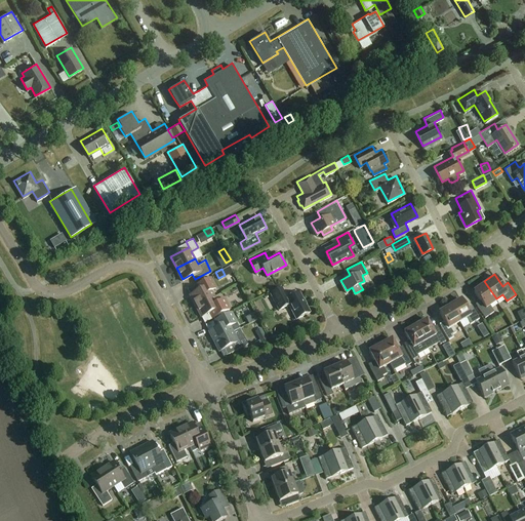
[(190,292),(196,304),(214,294),(211,288),(215,286),(210,275),(196,282),(199,288),(190,292)]
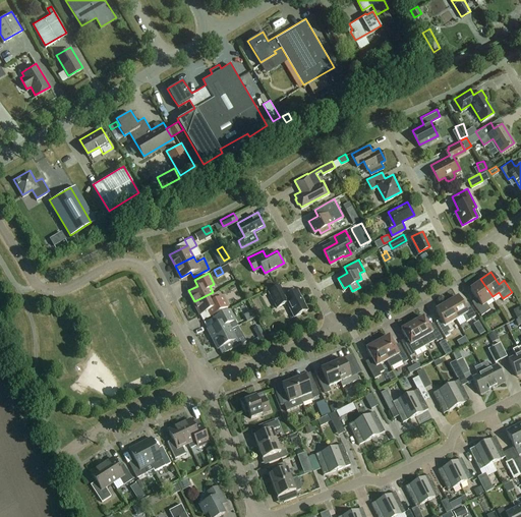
[(493,296),(480,279),(470,287),(478,298),(473,301),(481,313),(489,307),(485,301),(493,296)]
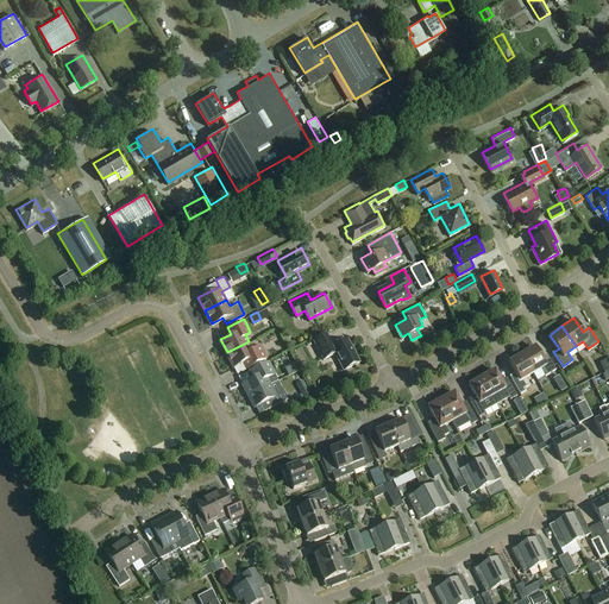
[(333,344),(327,331),(313,338),(324,357),(334,351),(344,367),(359,359),(347,337),(333,344)]
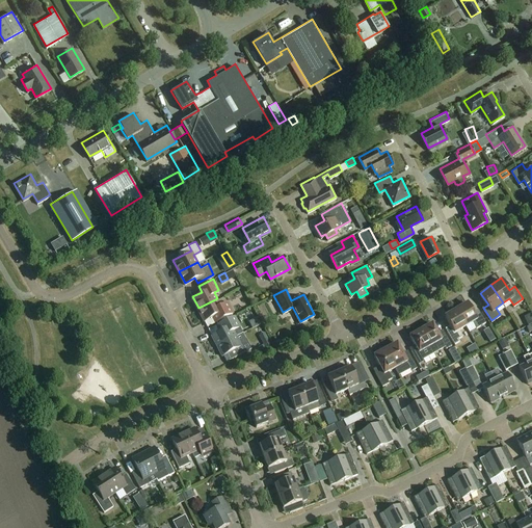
[(217,298),(198,308),(204,319),(213,314),(216,319),(233,311),(227,300),(219,304),(217,298)]
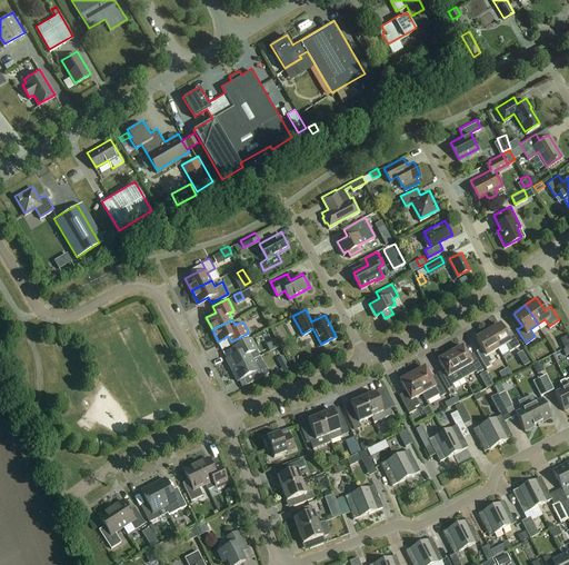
[(499,321),(488,329),(498,346),(506,342),(509,348),(519,343),(512,330),(507,334),(499,321)]
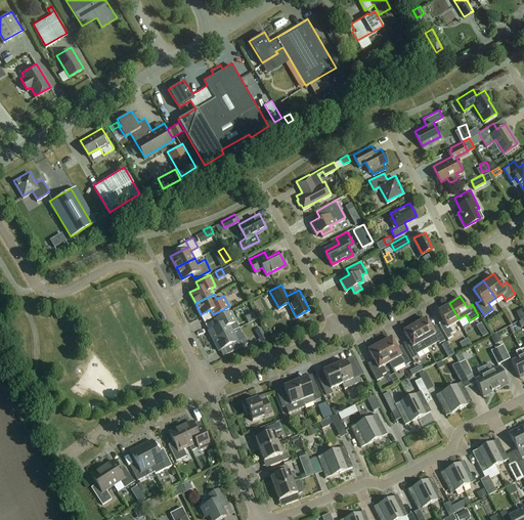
[(459,318),(449,303),(438,309),(444,320),(440,323),(447,337),(452,334),(451,332),(455,329),(451,322),(459,318)]
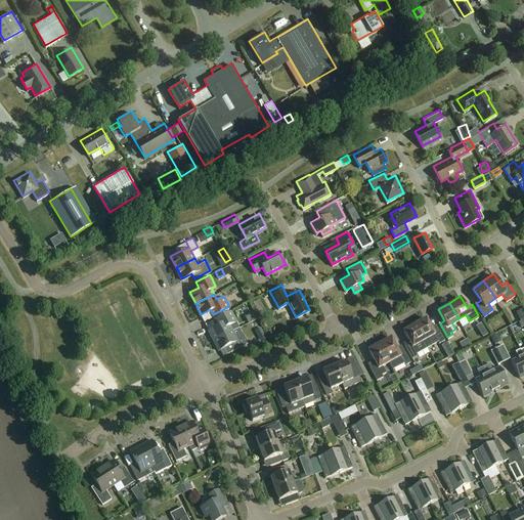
[(208,329),(214,339),(232,329),(229,325),(237,320),(231,308),(215,317),(218,323),(208,329)]
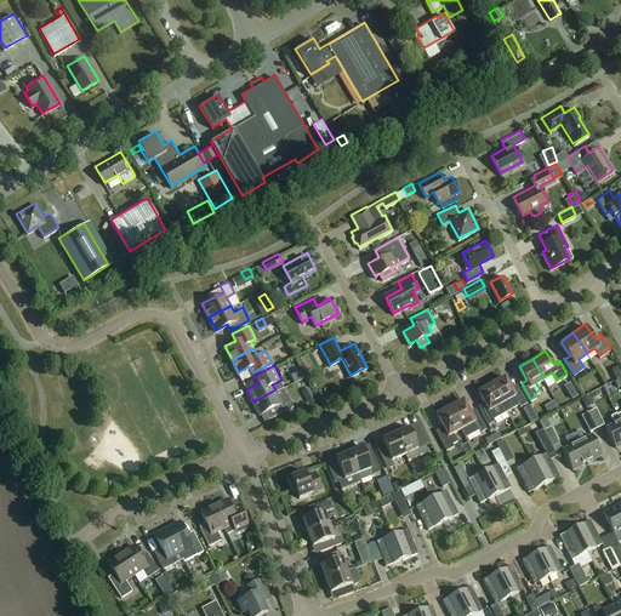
[(505,375),(491,382),(502,401),(510,397),(514,404),(519,401),(520,404),(527,400),(518,385),(512,388),(505,375)]
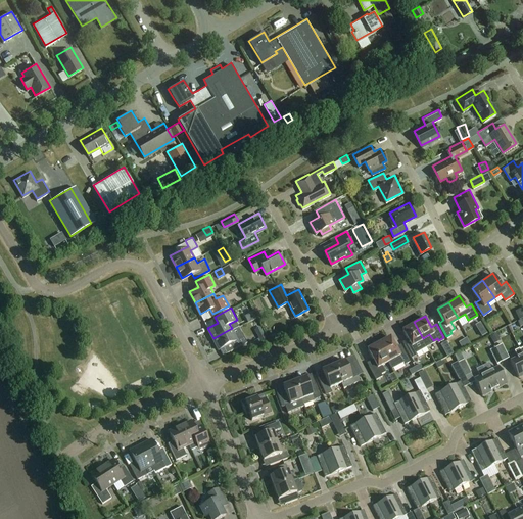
[(423,338),(414,322),(402,328),(409,339),(403,342),(412,356),(417,352),(416,350),(420,348),(426,344),(423,338)]
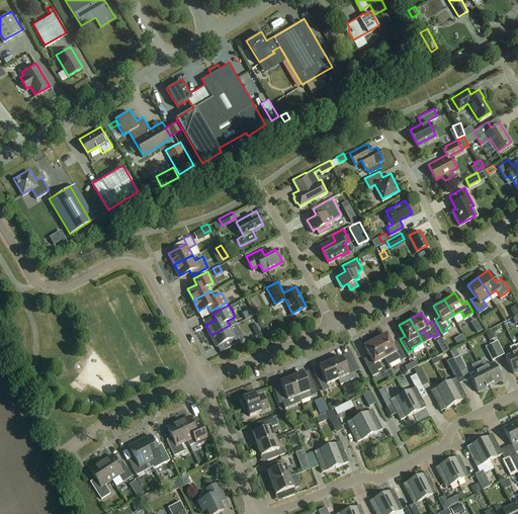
[(477,331),(482,328),(478,321),(472,324),(477,331)]
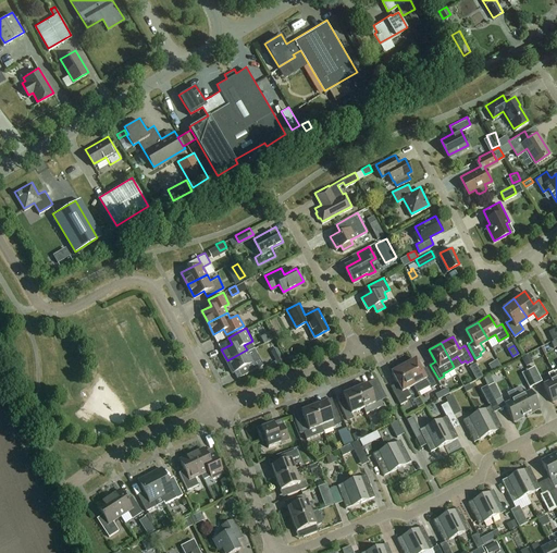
[(247,349),(227,360),(233,371),(243,366),(246,371),(262,363),(257,352),(249,356),(247,349)]
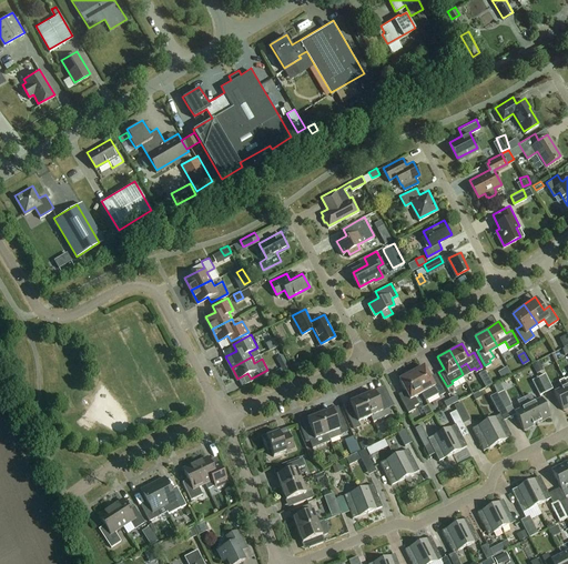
[(275,368),(277,372),(283,368),(285,368),(288,365),(290,364),(288,364),(286,359),(285,359),(280,362),(281,364),(280,365),(275,368)]
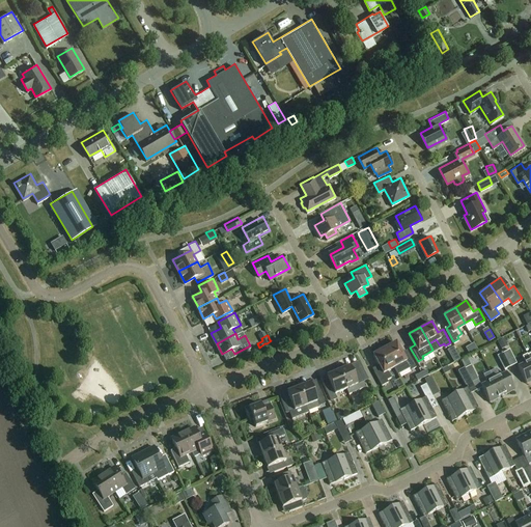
[(498,338),(502,345),(507,342),(504,335),(498,338)]
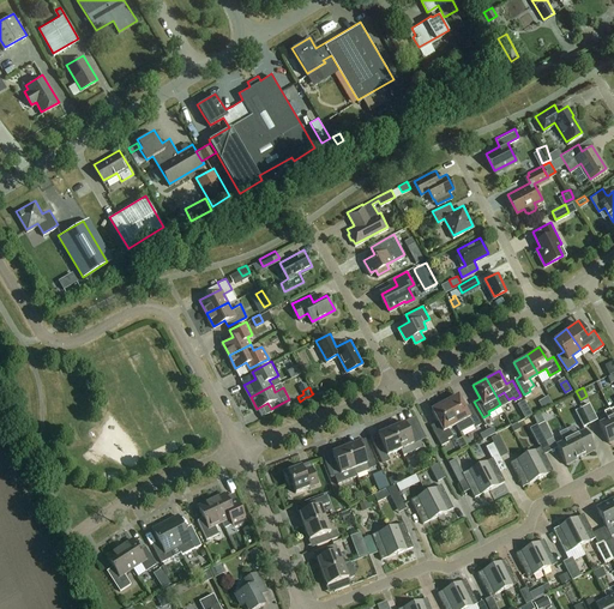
[(458,393),(445,401),(456,422),(464,417),(469,424),(474,422),(475,424),(481,422),(471,403),(465,406),(458,393)]
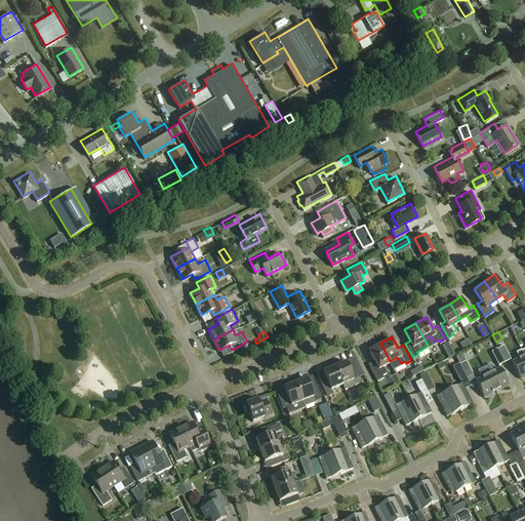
[(503,342),(497,345),(505,359),(511,356),(503,342)]
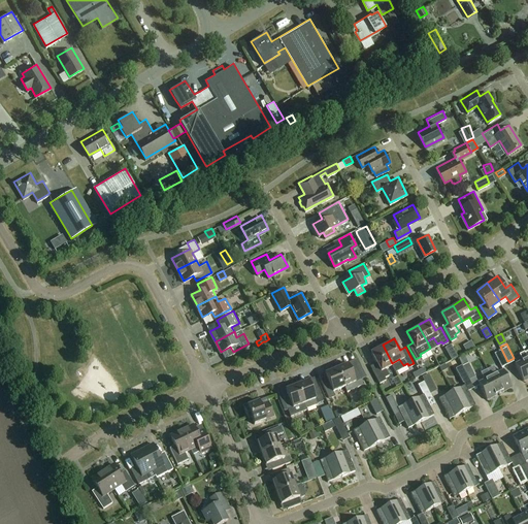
[(386,366),(392,363),(383,345),(371,351),(377,363),(371,366),(380,381),(386,378),(385,375),(389,373),(386,366)]
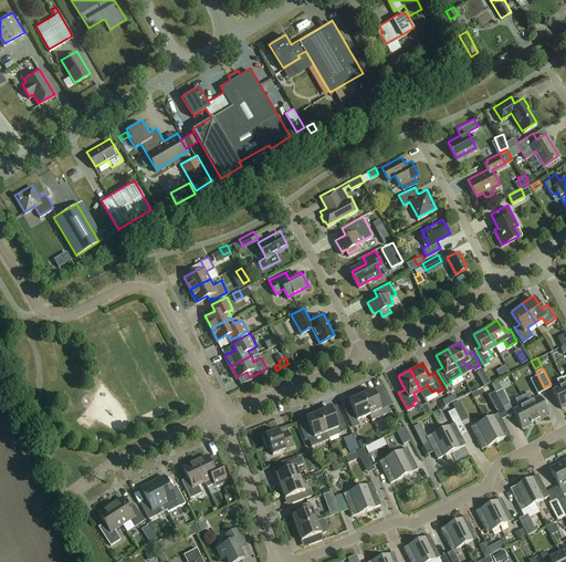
[(544,387),(536,372),(530,376),(537,391),(544,387)]
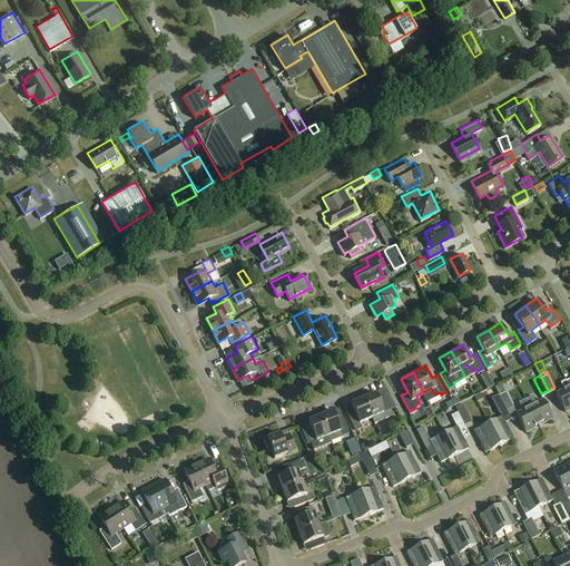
[(569,406),(569,384),(566,377),(560,380),(564,387),(556,391),(564,409),(569,406)]
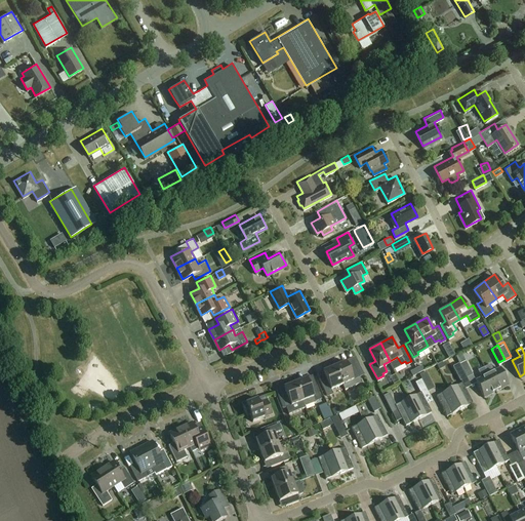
[(346,359),(334,364),(342,383),(345,388),(361,379),(359,373),(362,371),(357,359),(348,363),(346,359)]
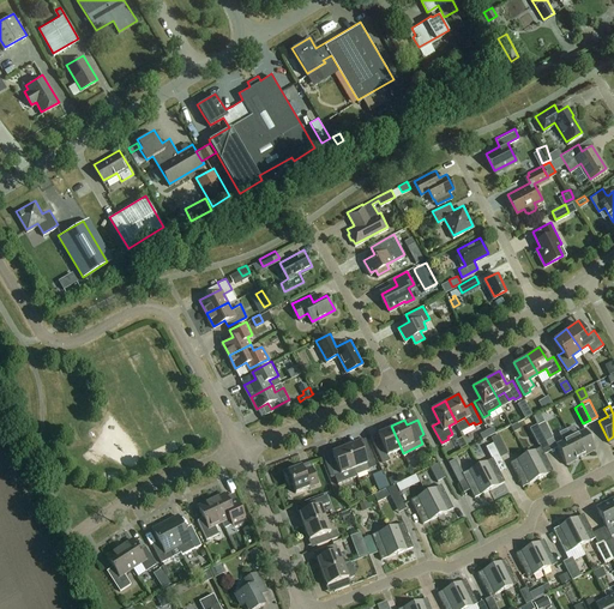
[(543,420),(537,422),(546,439),(552,435),(543,420)]
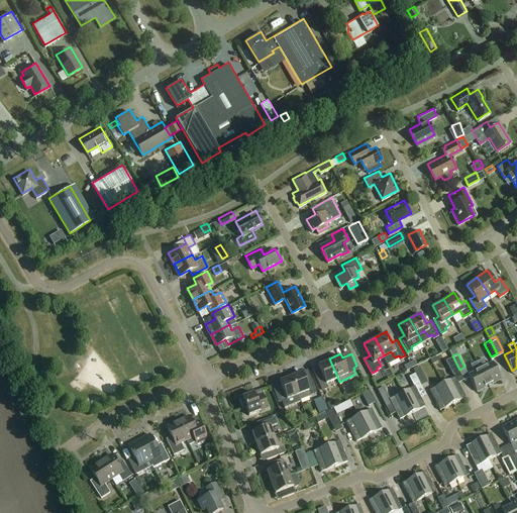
[(445,358),(453,373),(459,370),(452,355),(445,358)]
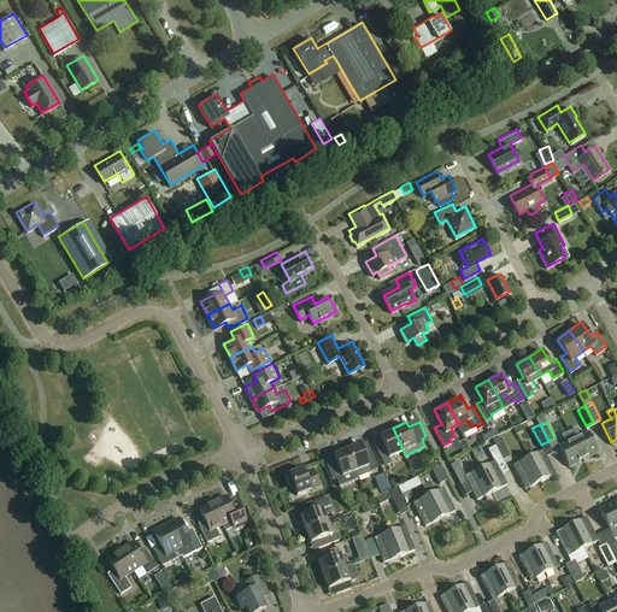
[(588,430),(581,434),(576,425),(569,429),(574,437),(583,457),(598,449),(588,430)]
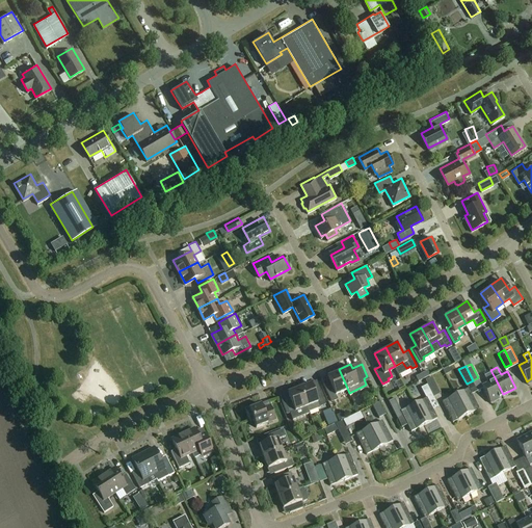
[(347,388),(339,369),(327,374),(329,378),(323,380),(330,398),(337,396),(336,392),(347,388)]
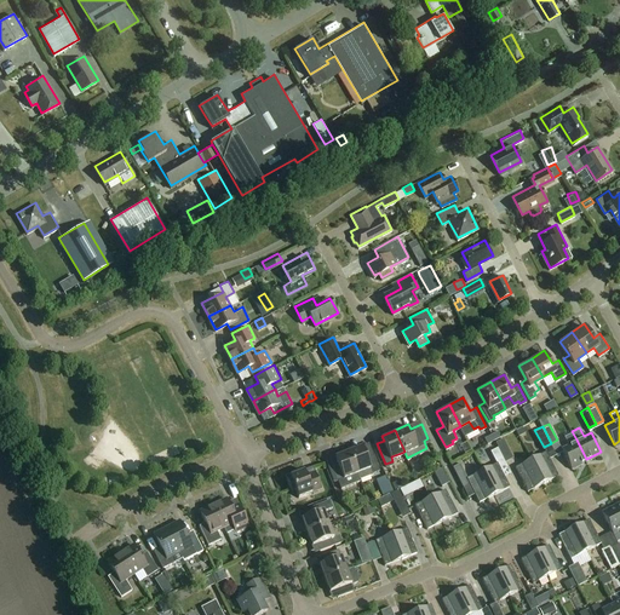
[(499,443),(505,458),(506,458),(514,454),(504,435),(495,438),(499,443)]
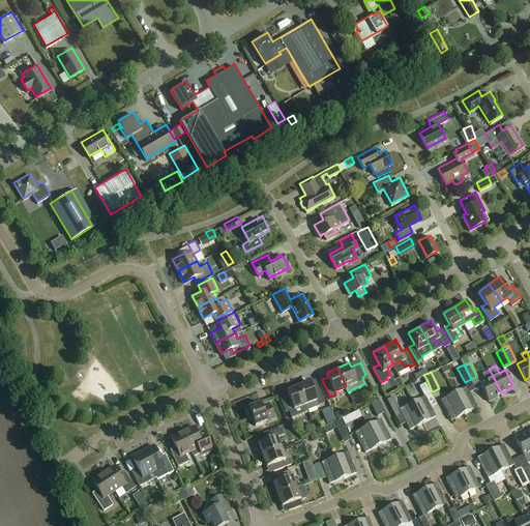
[(501,392),(493,376),(480,382),(489,399),(501,392)]
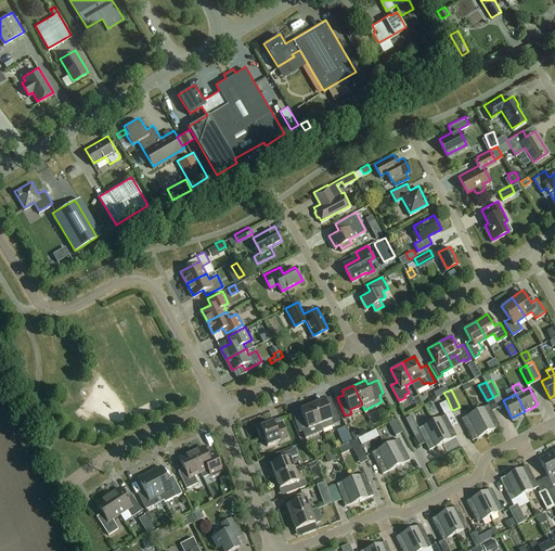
[(447,397),(439,401),(444,412),(446,413),(452,410),(447,397)]
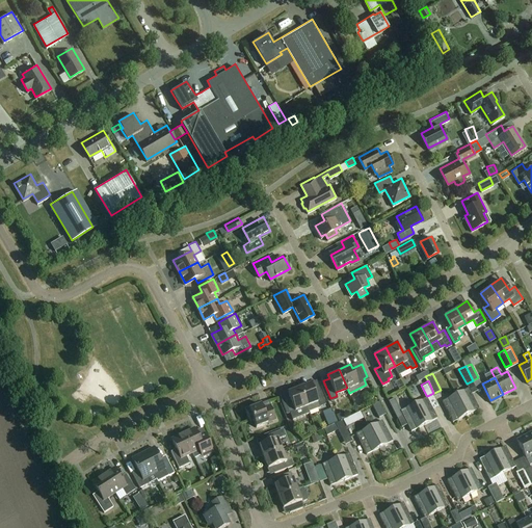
[(311,381),(299,386),(309,410),(320,404),(319,403),(325,400),(318,383),(313,386),(311,381)]
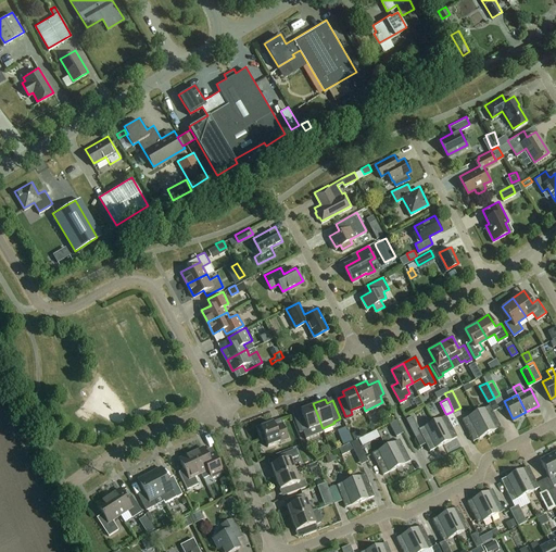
[(323,428),(313,403),(301,408),(302,412),(294,415),(299,429),(302,428),(306,437),(323,430),(323,428)]
